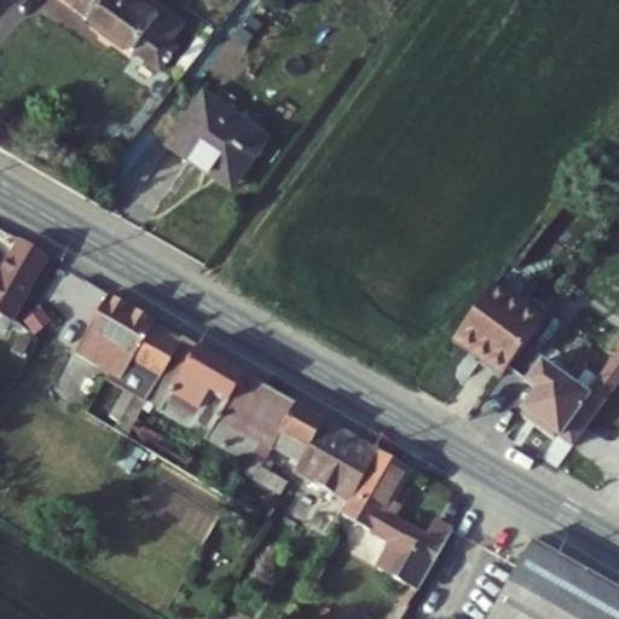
[(73,0),(134,42),(161,3),(156,0),(73,0)]
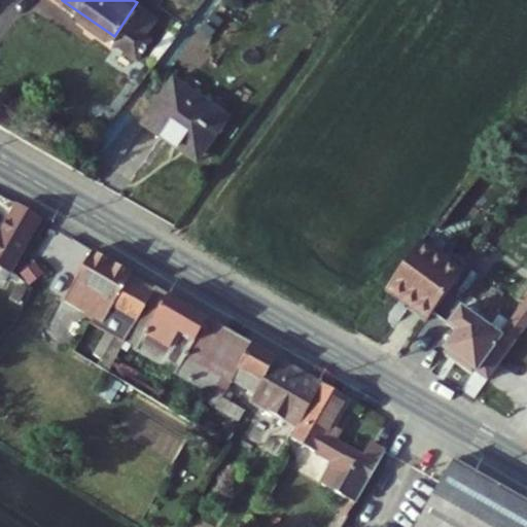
[(148,0),(133,0),(137,2),(151,11),(156,5),(148,0)]
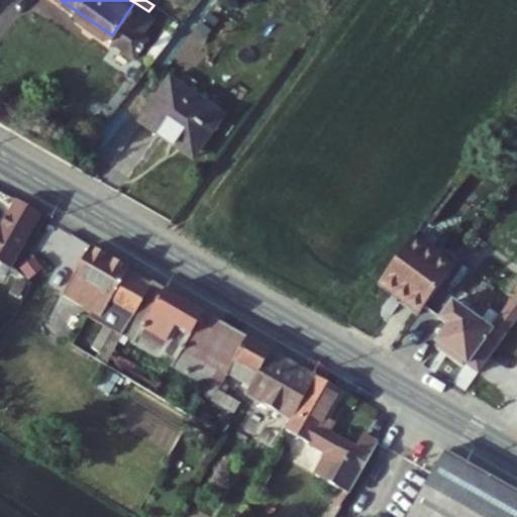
[(112,35),(123,42),(148,11),(134,2),(112,35)]
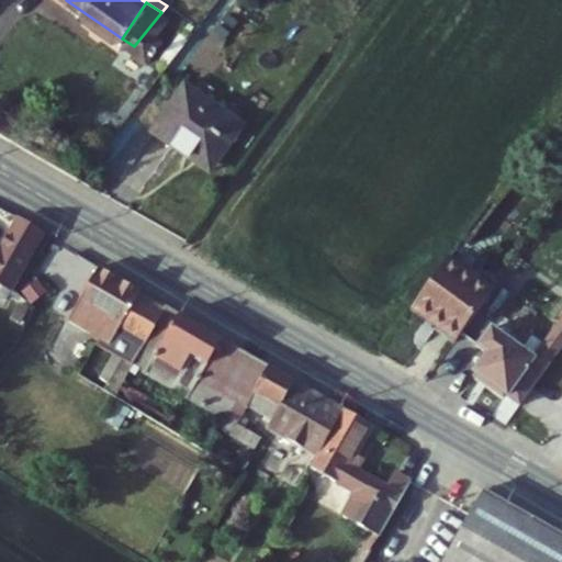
[(134,46),(146,54),(160,34),(153,29),(169,8),(167,6),(161,12),(134,46)]
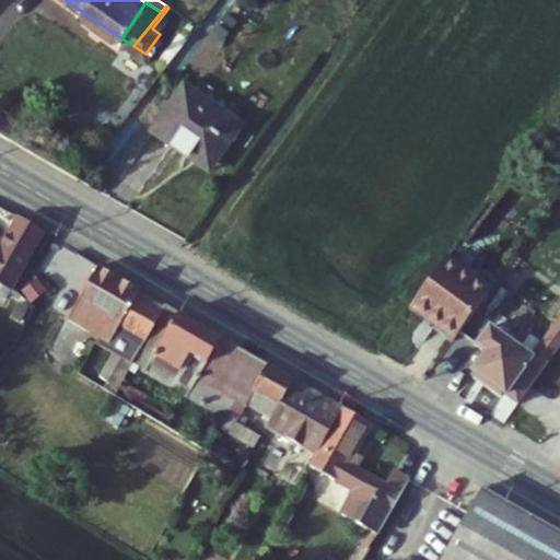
[(187,137),(217,159),(247,117),(190,77),(153,126),(182,147),(187,137)]
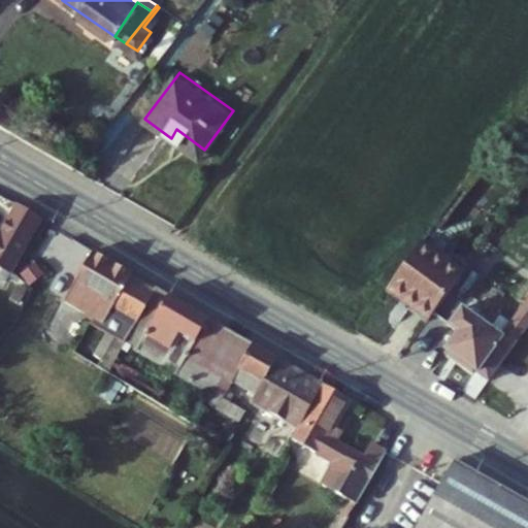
[(171,138),(198,159),(204,150),(176,129),(171,138)]
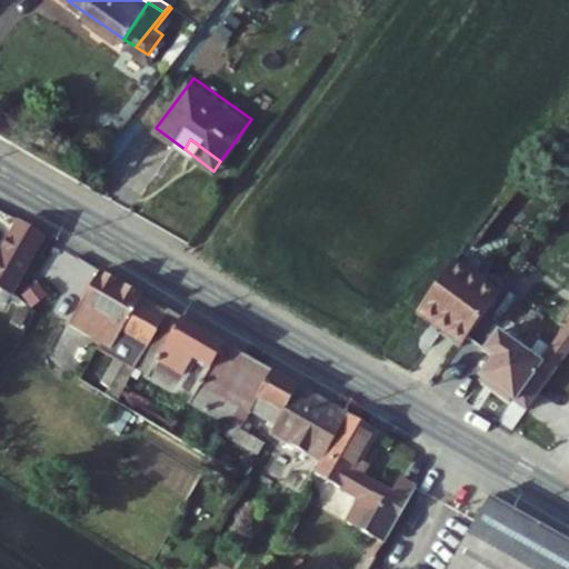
[(0,253),(0,287),(11,295),(47,238),(22,223),(2,256),(0,253)]
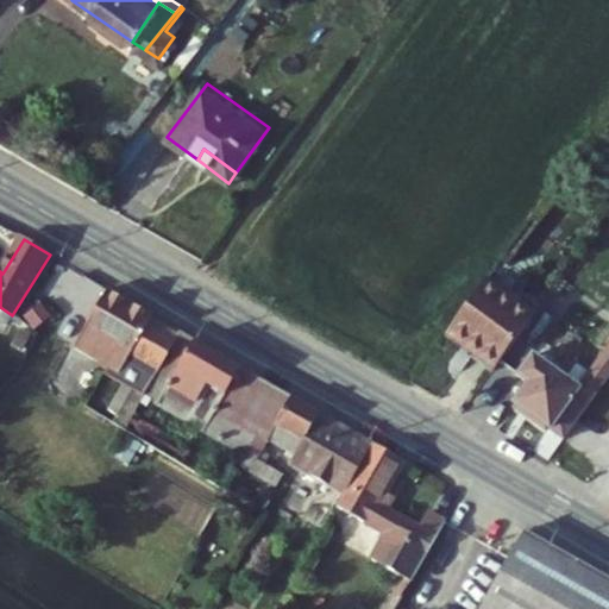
[(465,309),(514,346),(552,296),(503,259),(465,309)]
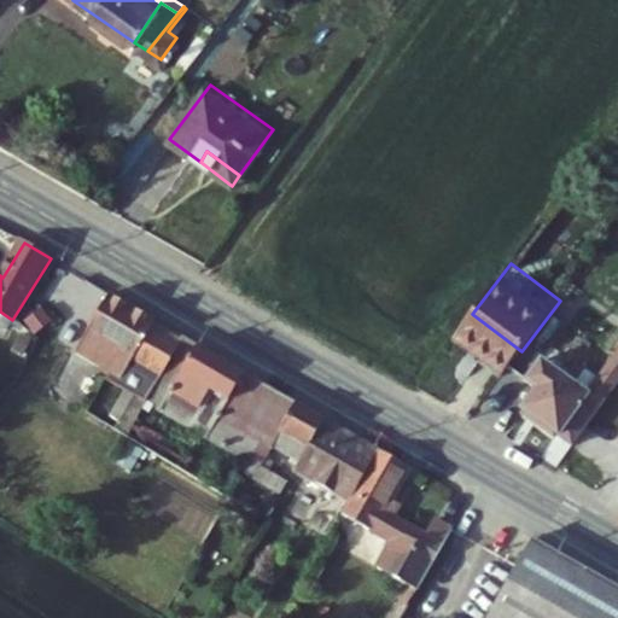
[(114,290),(92,325),(167,368),(182,343),(153,327),(159,315),(114,290)]
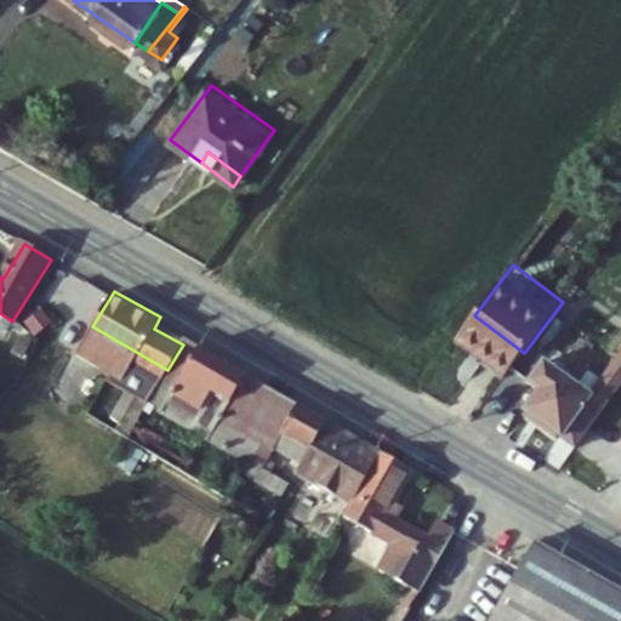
[(530,377),(582,415),(620,363),(620,326),(594,362),(551,328),(535,349),(546,357),(530,377)]
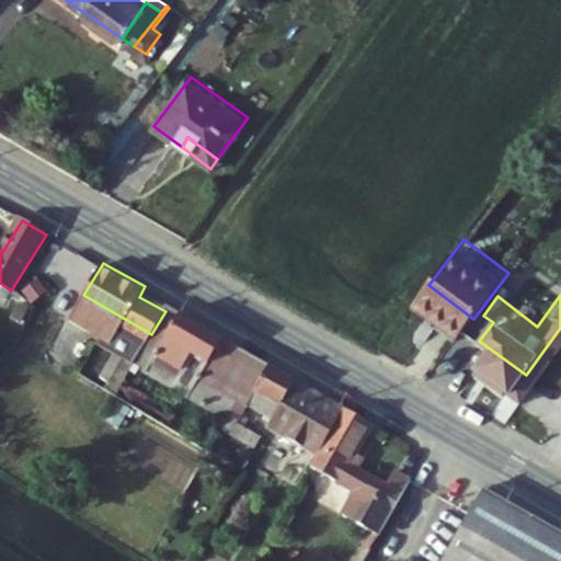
[(170,304),(165,311),(151,334),(141,352),(134,365),(151,374),(186,315),(170,304)]
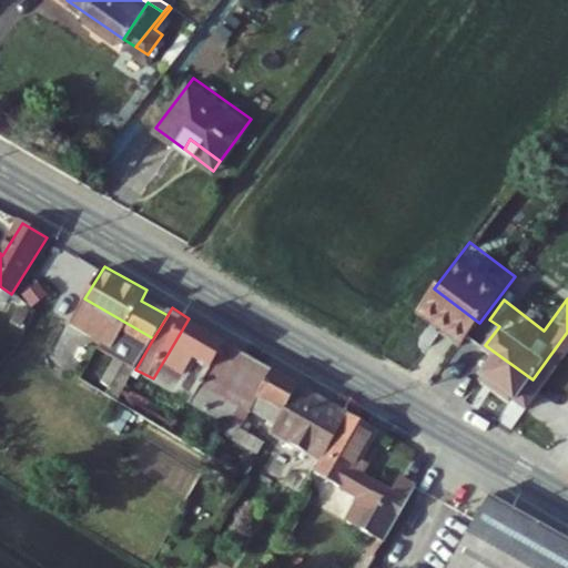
[(225,338),(189,318),(153,378),(190,399),(225,338)]
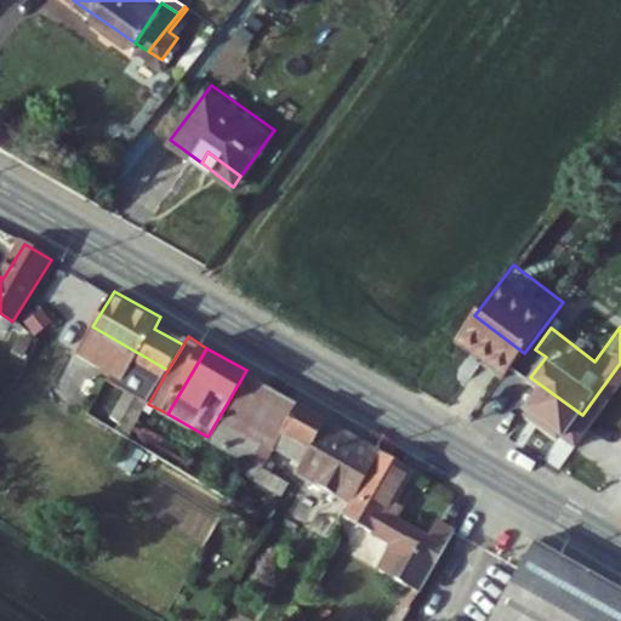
[(300,402),(246,370),(208,437),(217,442),(233,414),(269,434),(275,423),(284,429),(300,402)]
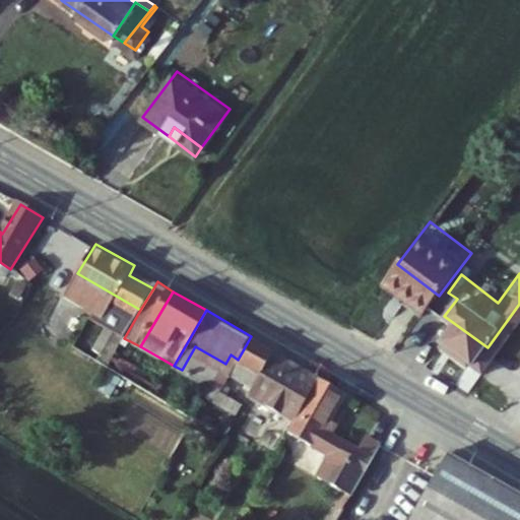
[(117,334),(124,338),(131,326),(124,321),(117,334)]
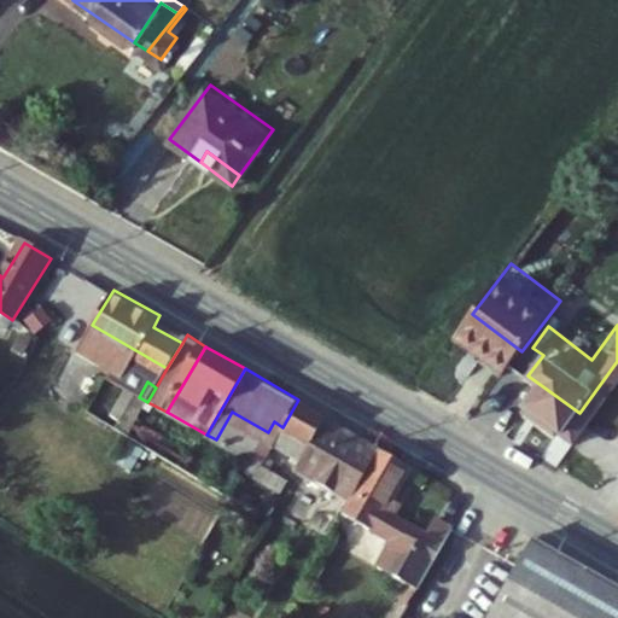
[(382,448),(298,400),(283,427),(275,439),(305,458),(299,470),(354,500),(382,448)]
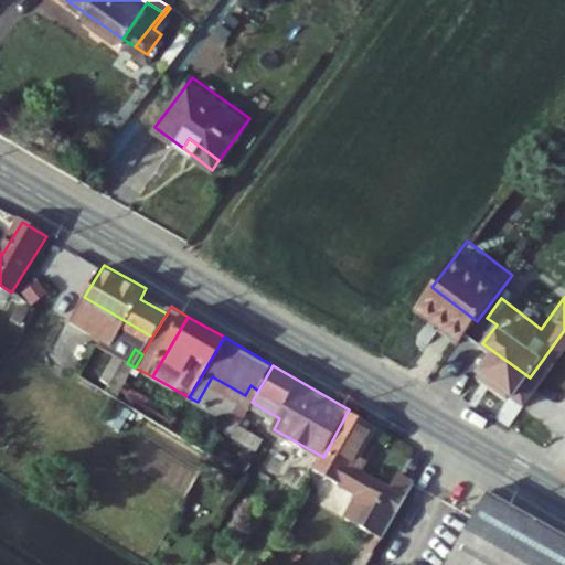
[(246,409),(252,402),(258,391),(251,385),(245,395),(238,405),(246,409)]
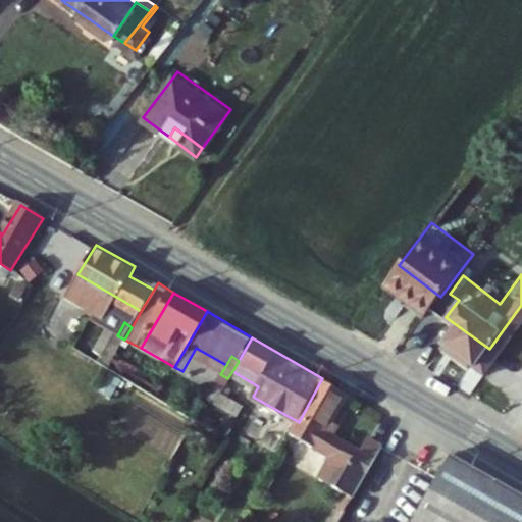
[(346,392),(322,378),(299,422),(293,434),(333,457),(367,475),(384,442),(369,433),(361,447),(337,433),(341,428),(338,422),(331,418),(346,392)]
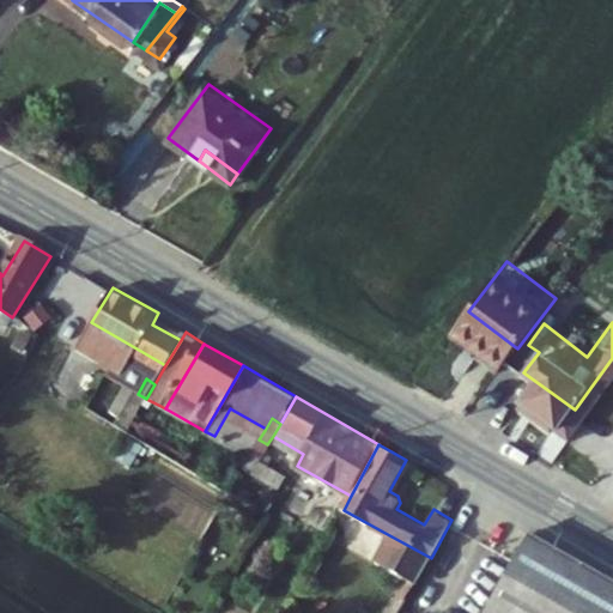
[(527,515),(492,578),(514,592),(550,527),(527,515)]
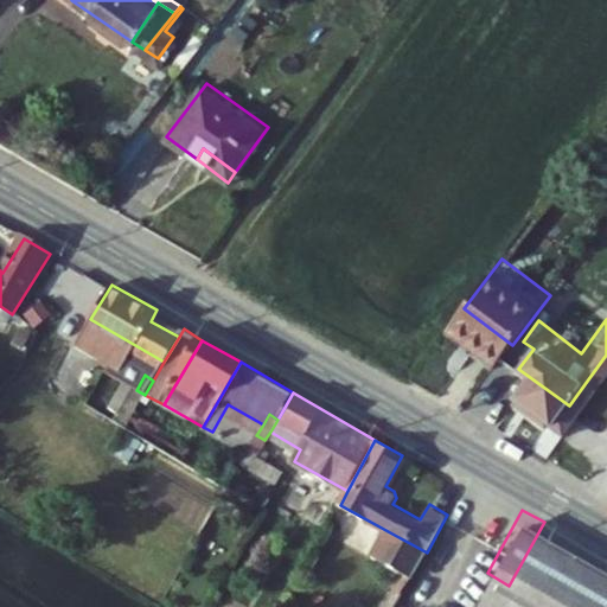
[(606,606),(606,557),(544,522),(509,586),(537,602),(534,606),(606,606)]
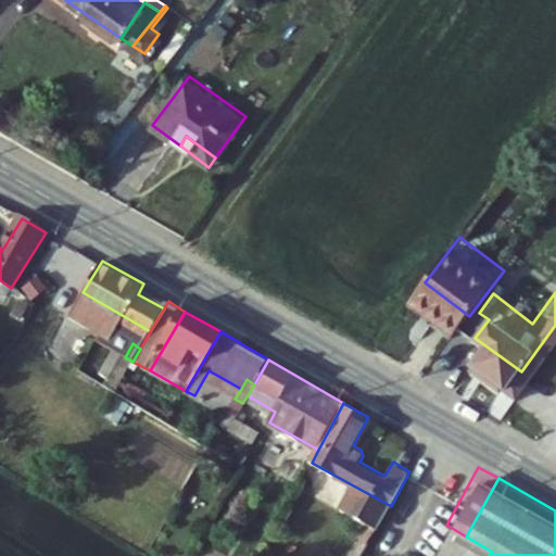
[(341,510),(378,531),(391,506),(355,487),(341,510)]
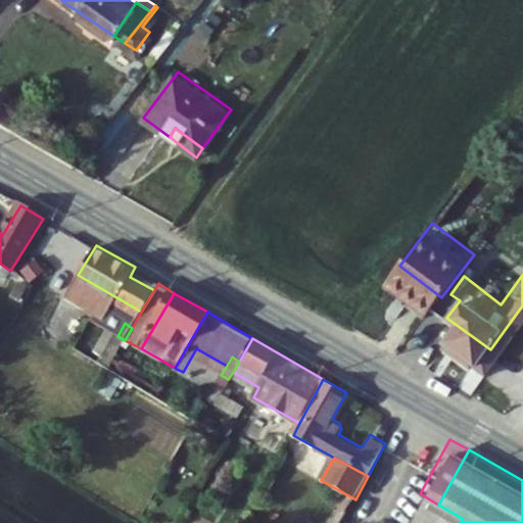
[(420,493),(402,522),(460,522),(463,519),(438,505),(420,493)]
